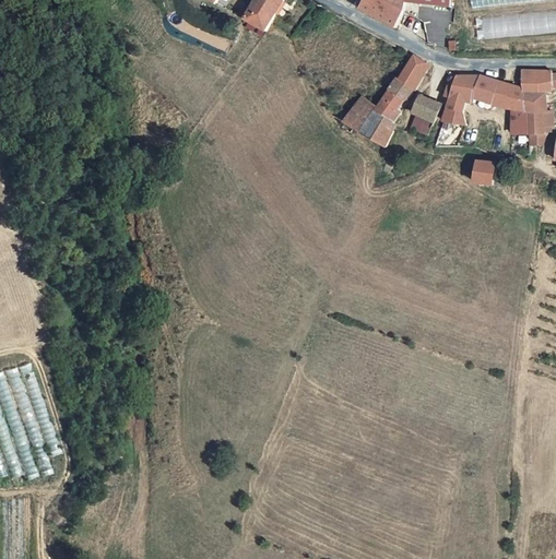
[(270,24),(282,0),(260,0),(259,2),(253,0),(251,0),(244,12),(239,10),(235,16),(263,33),(269,25),(270,24)]
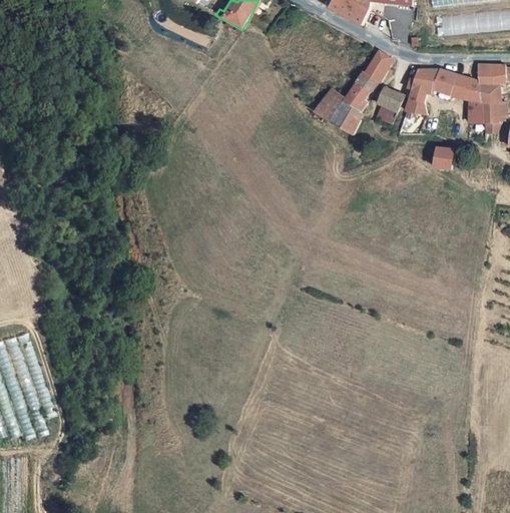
[(370,3),(370,0),(332,0),(329,7),(330,8),(361,24),(370,4),(370,3)]
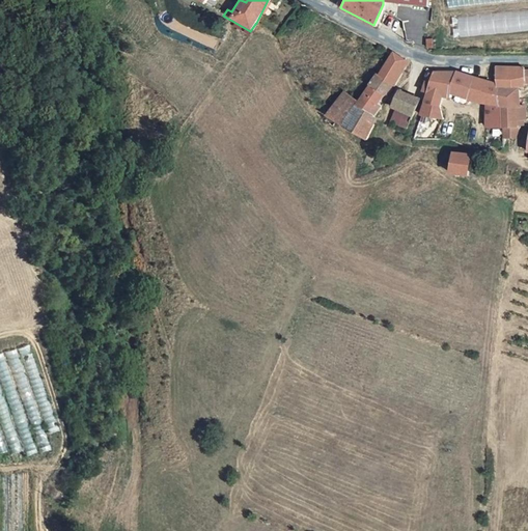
[(527,10),(454,17),(456,37),(527,30),(527,10)]
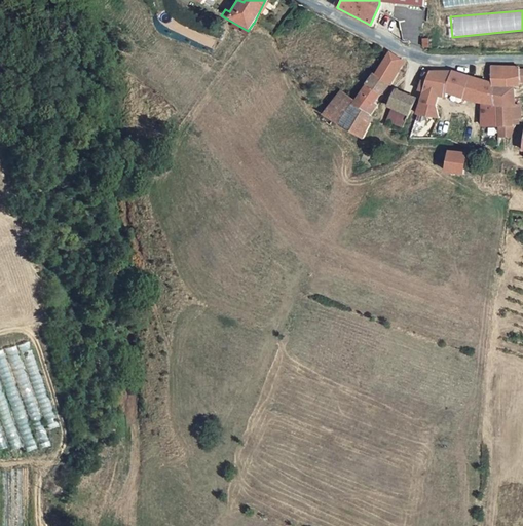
[(426,47),(426,37),(417,38),(419,47),(426,47)]
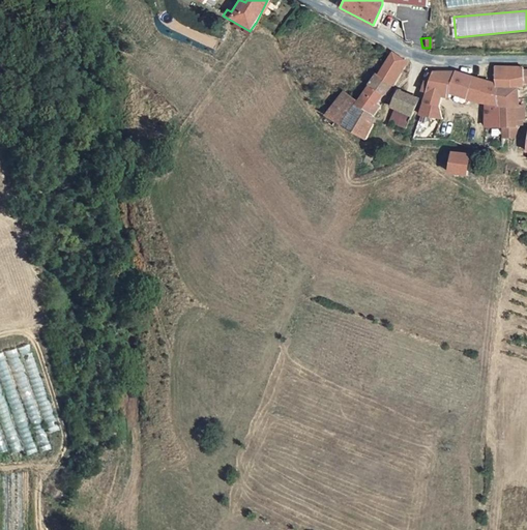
[(403,58),(389,52),(383,63),(396,70),(403,58)]
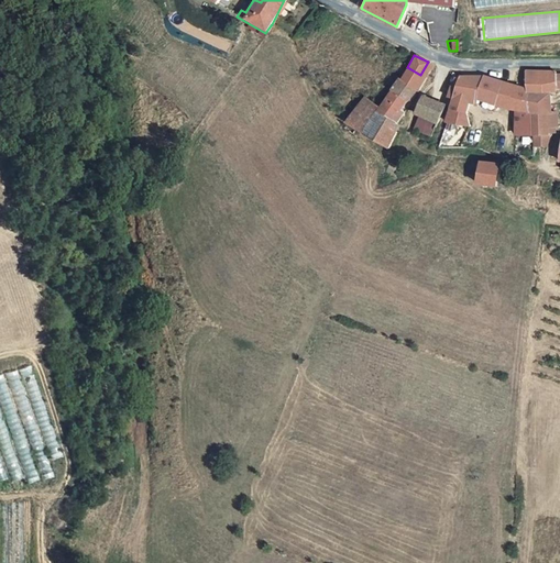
[(413,88),(417,90),(423,77),(420,75),(407,67),(401,78),(413,88)]
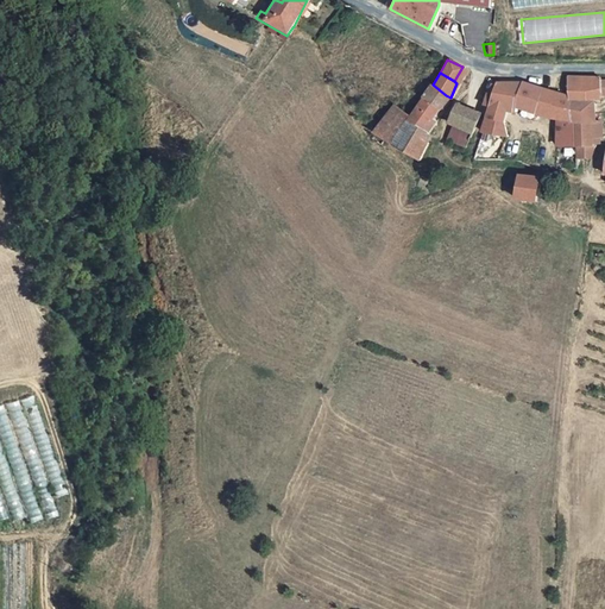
[(568,94),(565,75),(549,80),(547,89),(568,94)]
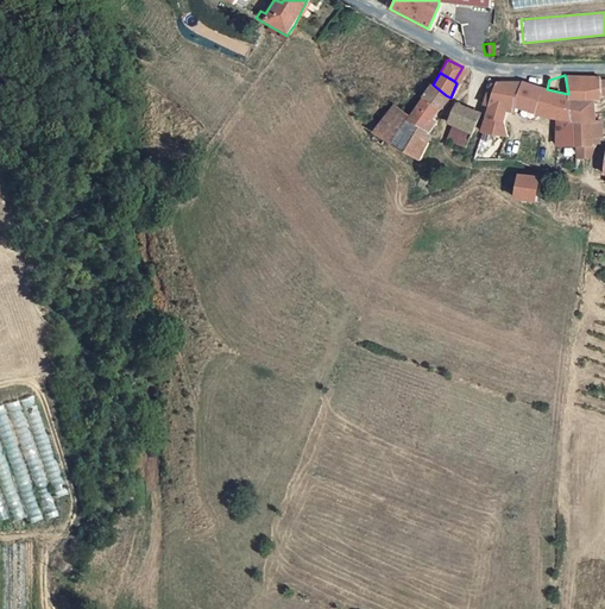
[(599,76),(565,75),(568,94),(572,118),(571,129),(572,142),(592,142),(592,135),(593,135),(590,133),(587,119),(593,118),(591,100),(586,99),(586,92),(592,93),(600,92),(600,79),(599,76)]
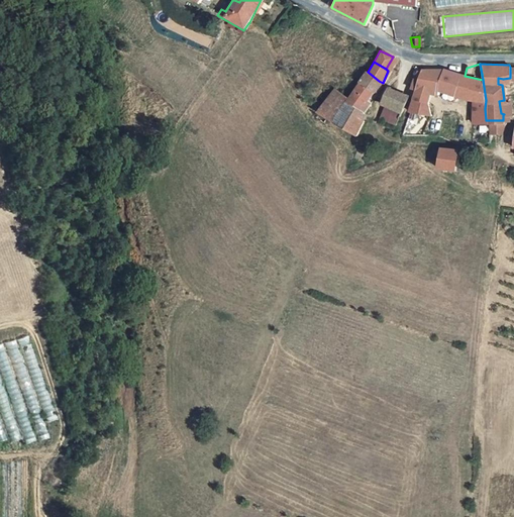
[(325,117),(356,135),(364,120),(361,119),(343,115),(337,111),(346,101),(363,114),(367,108),(363,105),(379,81),(368,72),(365,71),(345,99),(332,89),(317,111),(313,116),(321,122),(325,117)]
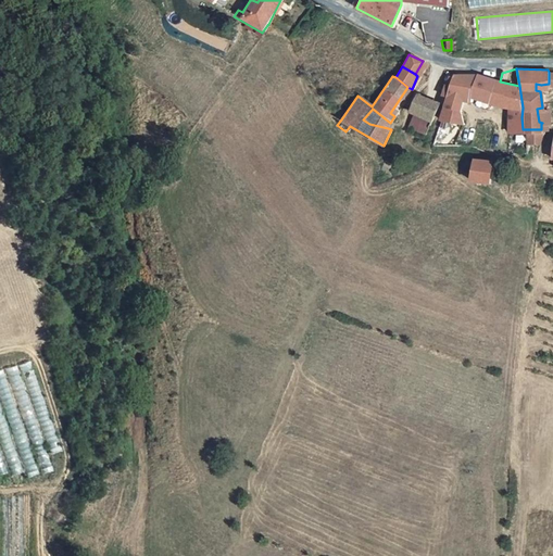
[(445,98),(462,101),(468,101),(472,95),(498,106),(504,106),(506,131),(522,131),(523,129),(522,117),(523,108),(519,86),(500,81),(475,76),(452,76),(450,78),(448,77),(443,87),(447,89),(445,98)]
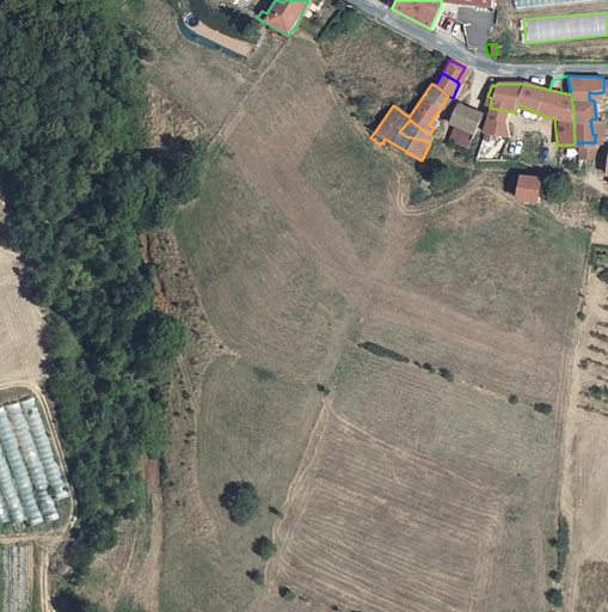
[(480,115),(456,105),(448,123),(473,133),(480,115)]
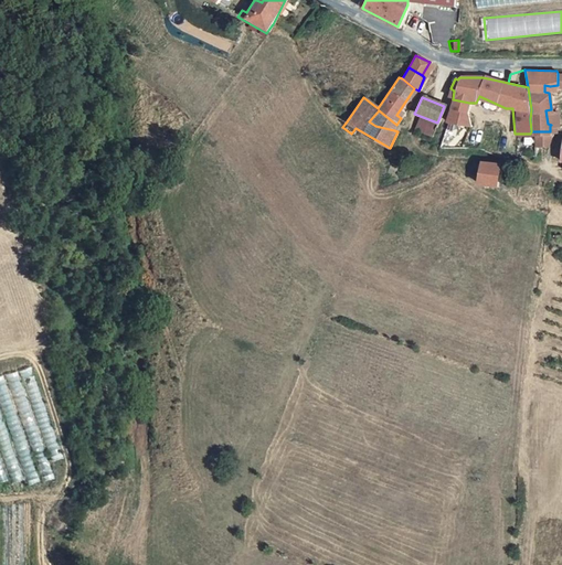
[(453,99),(451,107),(449,108),(465,114),(469,103),(453,99)]
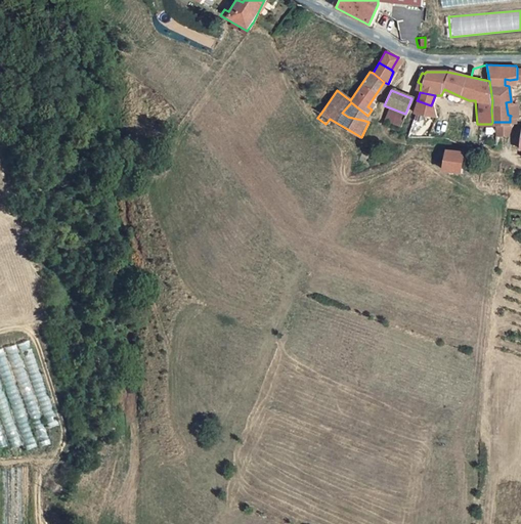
[(431,105),(417,100),(415,113),(435,116),(431,105)]
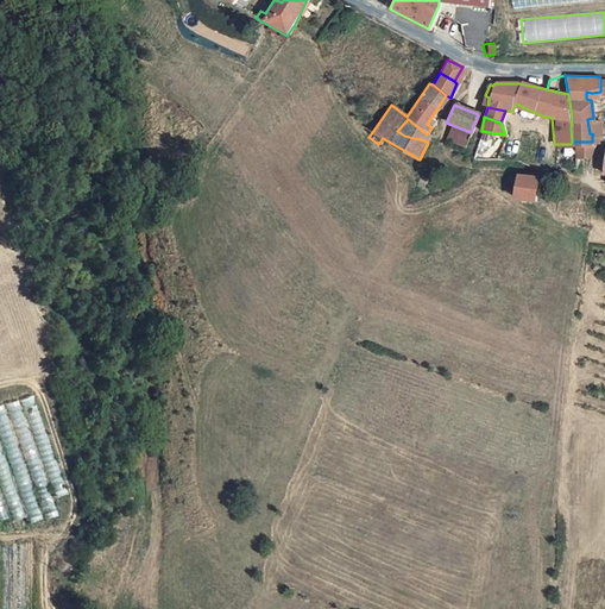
[(590,133),(593,135),(599,133),(599,119),(593,118),(587,119),(590,133)]
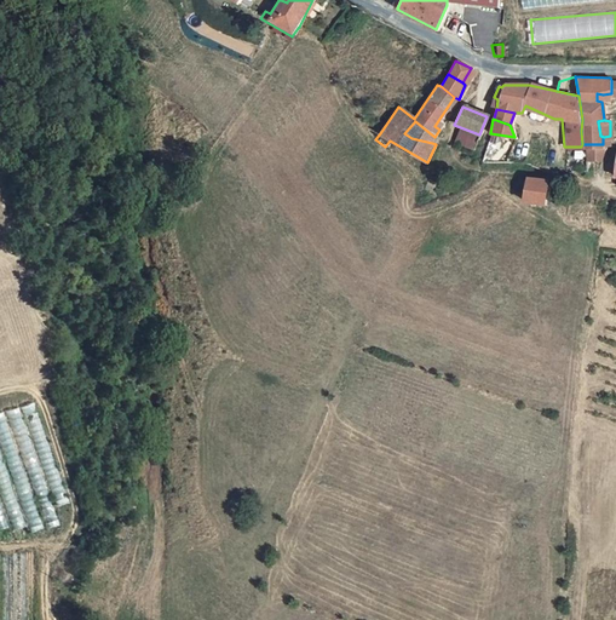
[(432,143),(435,137),(415,121),(404,133),(412,138),(432,143)]
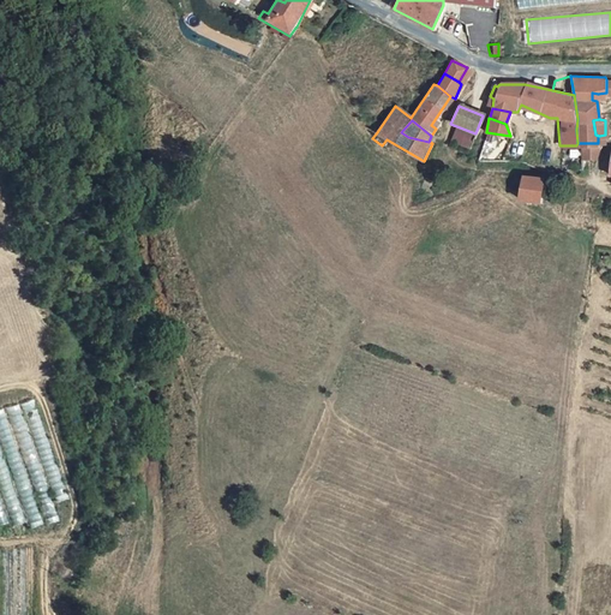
[(541,203),(543,201),(544,179),(526,177),(522,201),(541,203)]
